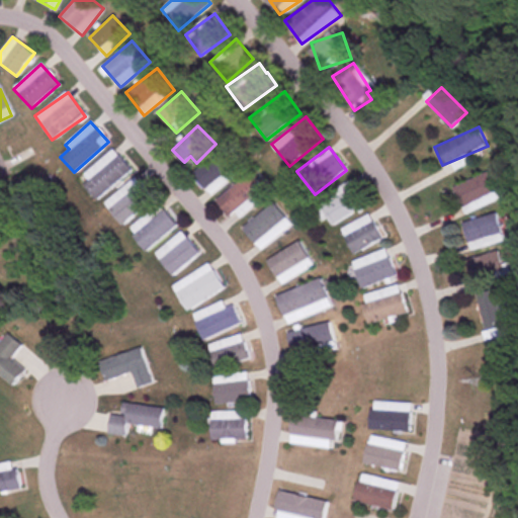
[(241,171),(225,149),(192,172),(208,194),(241,171)]
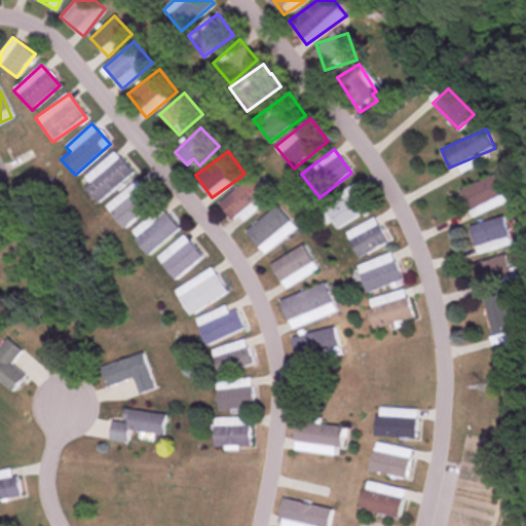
[(80,184),(98,204),(134,174),(117,153),(80,184)]
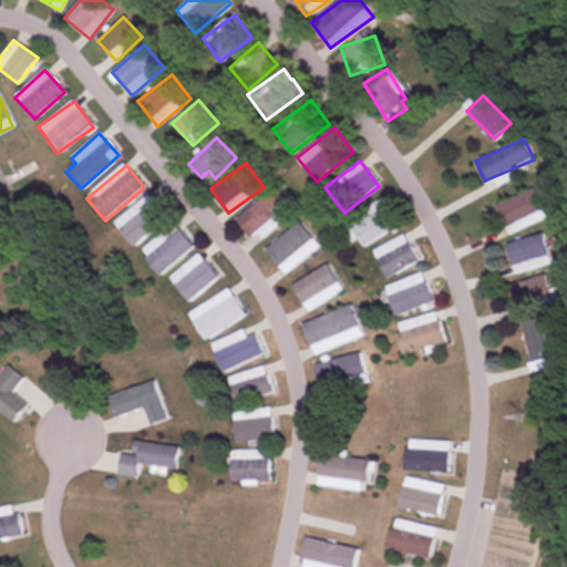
[(540,218),(538,213),(545,210),(537,188),(496,204),(506,232),(540,218)]
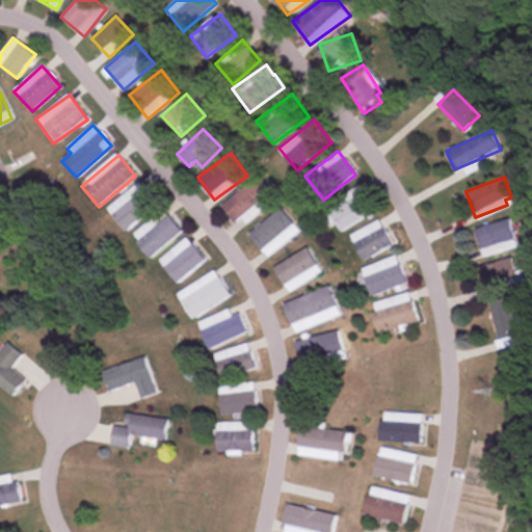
[(231,221),(247,214),(248,215),(272,205),(262,181),(220,200),(231,221)]
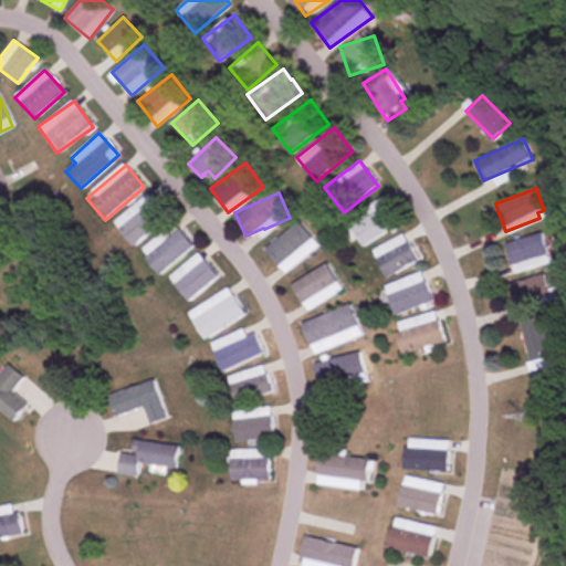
[(168,217),(149,194),(113,222),(133,245),(168,217)]
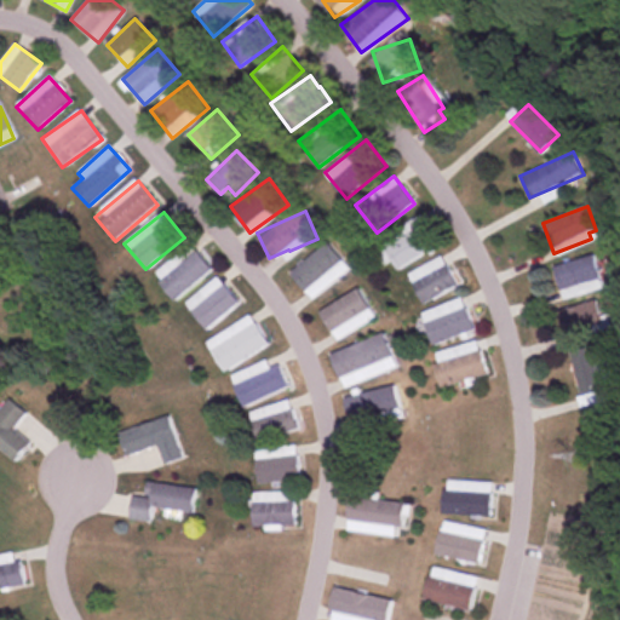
[(423,216),(380,239),(396,270),(440,247),(423,216)]
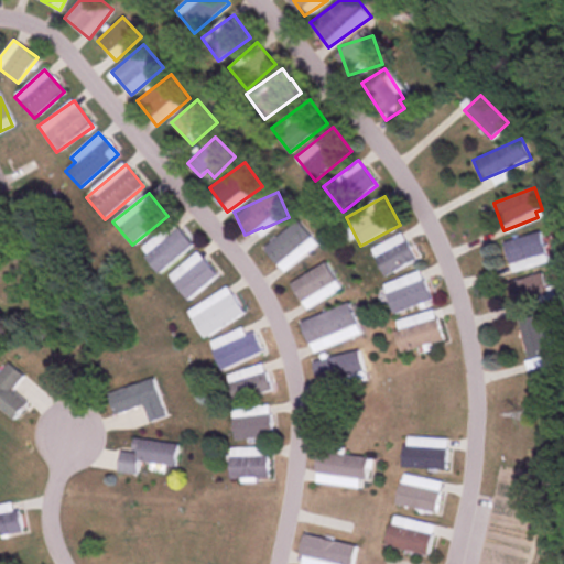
[(317,245),(299,220),(263,247),(282,272),(317,245)]
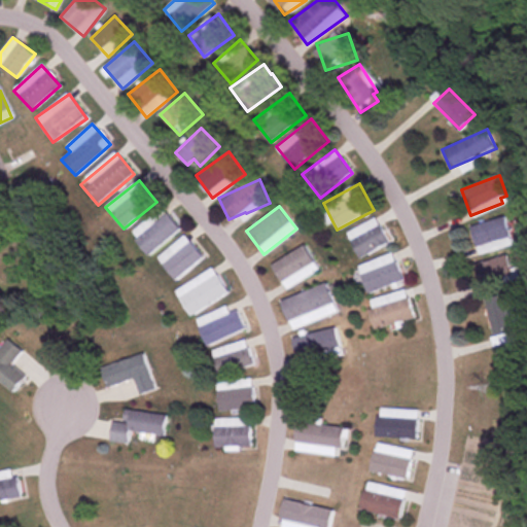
[(180,230),(162,208),(131,233),(148,255),(180,230)]
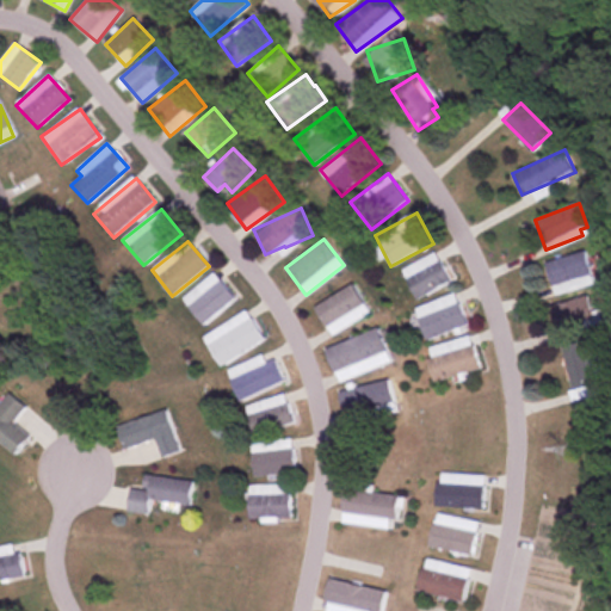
[(593,285),(586,252),(547,261),(554,295),(593,285)]
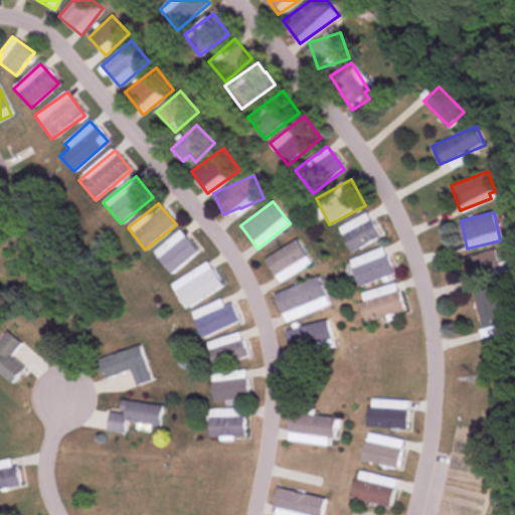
[(351,252),(380,238),(367,213),(338,227),(351,252)]
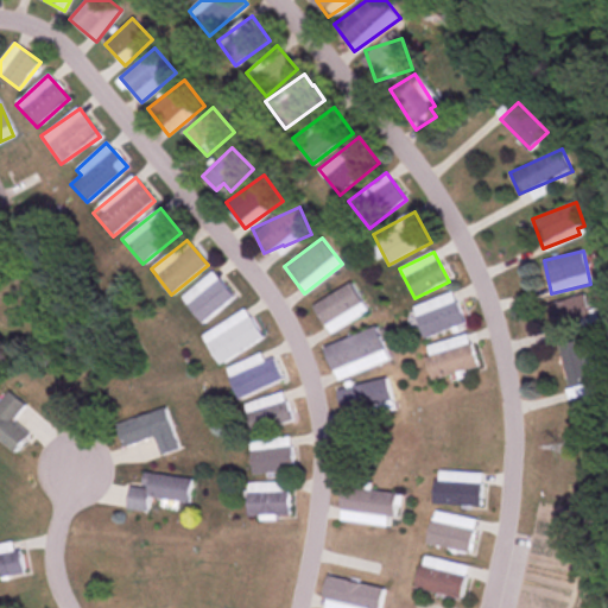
[(234,296),(211,272),(182,301),(204,324),(234,296)]
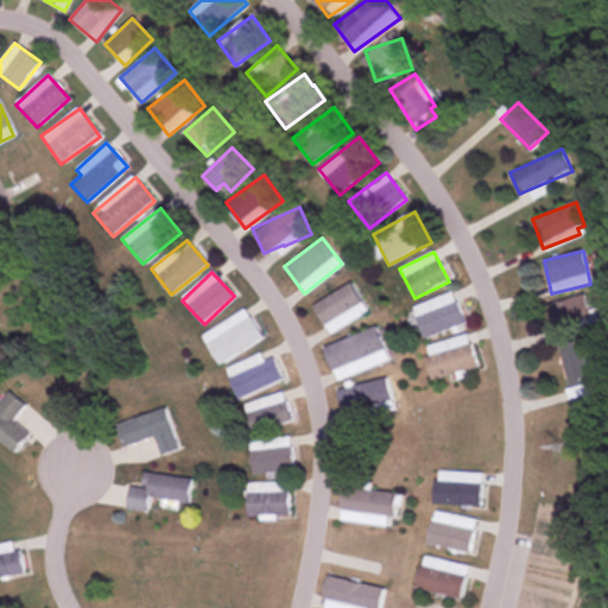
[(314,305),(329,333),(368,311),(352,283),(314,305)]
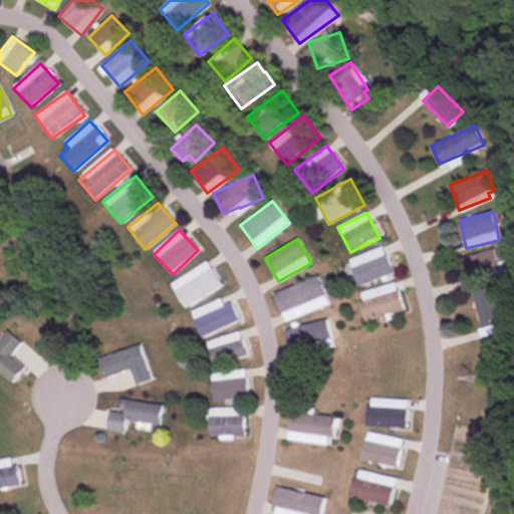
[(360,287),(393,273),(381,247),(348,261),(360,287)]
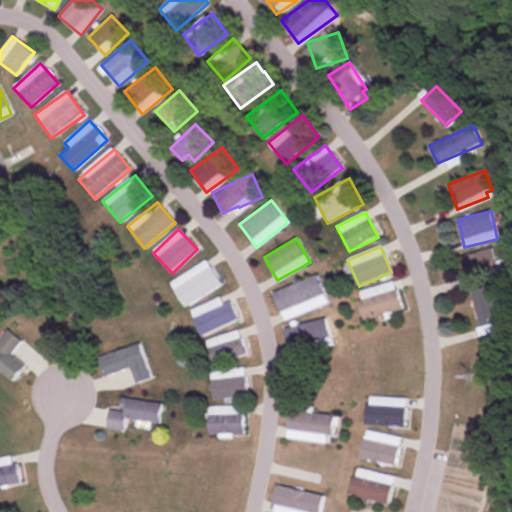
[(499,272),(493,250),(465,257),(471,279),(499,272)]
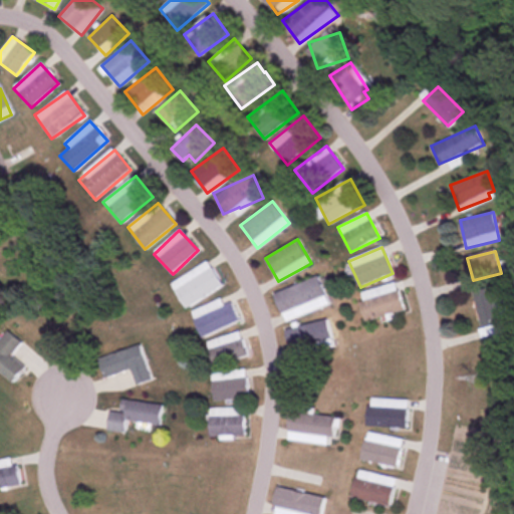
[(171,284),(186,308),(222,285),(208,261),(171,284)]
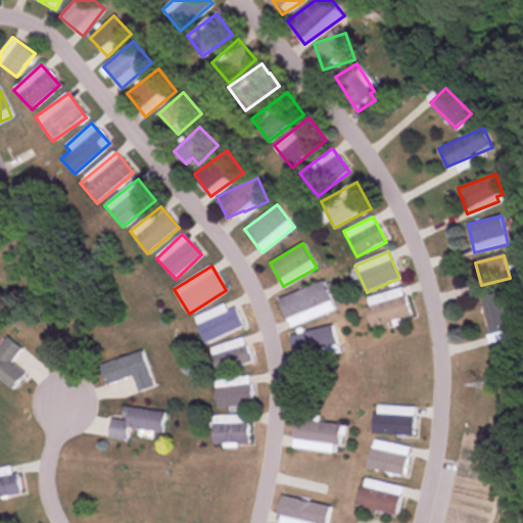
[(279,298),(289,327),(334,311),(324,282),(279,298)]
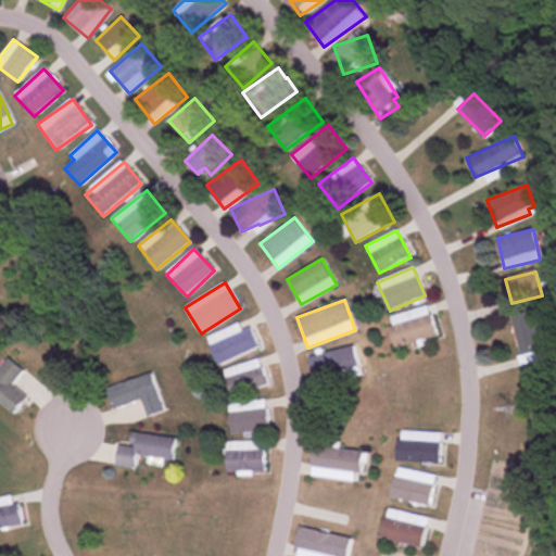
[(436,337),(428,307),(388,318),(395,348),(436,337)]
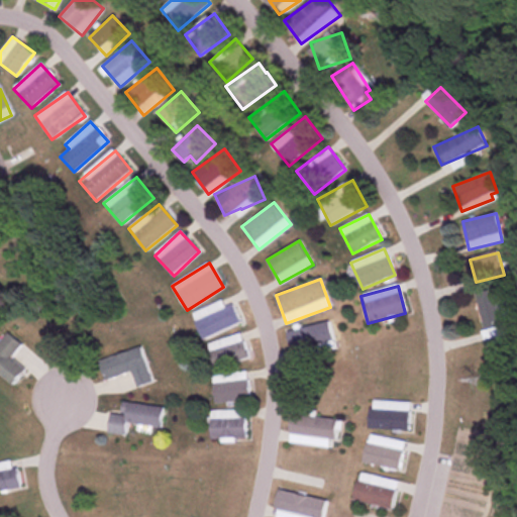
[(496,290),(476,294),(485,339),(505,335),(496,290)]
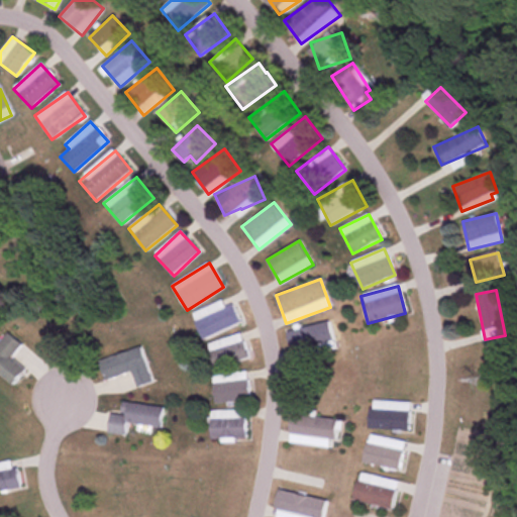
[(192,313),(203,339),(240,323),(232,304),(224,307),(221,301),(192,313)]
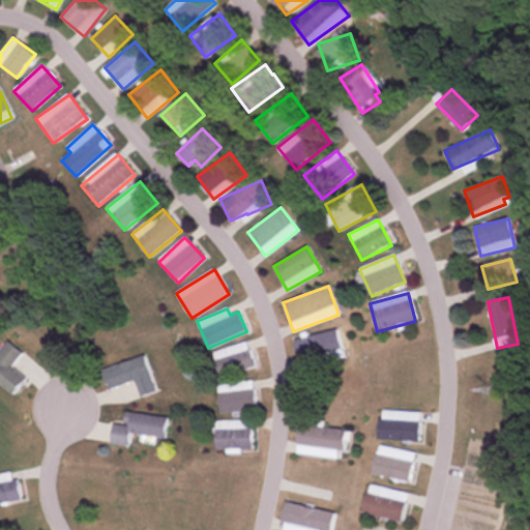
[(342,350),(336,330),(293,341),(298,359),(342,350)]
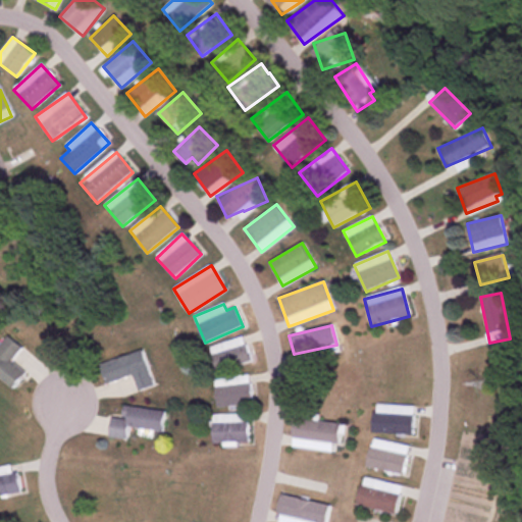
[(0,380),(10,389),(23,374),(9,362),(20,349),(7,336),(0,345),(0,380)]
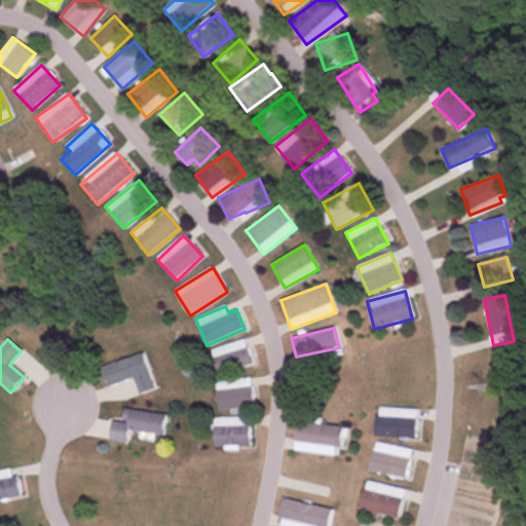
[(252,366),(247,340),(212,348),(218,374),(252,366)]
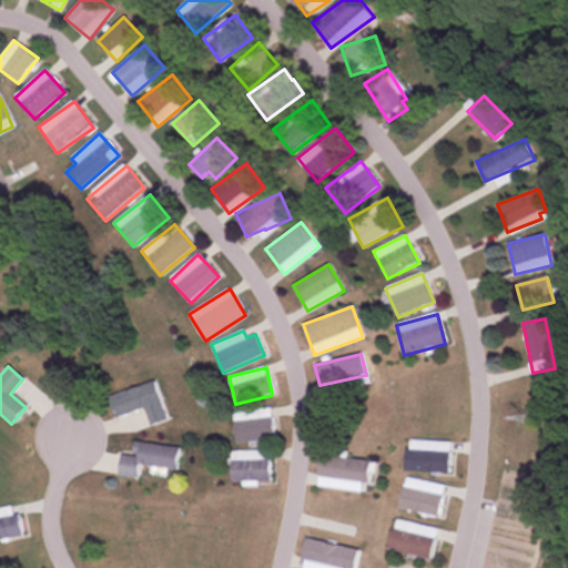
[(166,421),(154,382),(108,397),(114,418),(143,408),(150,426),(166,421)]
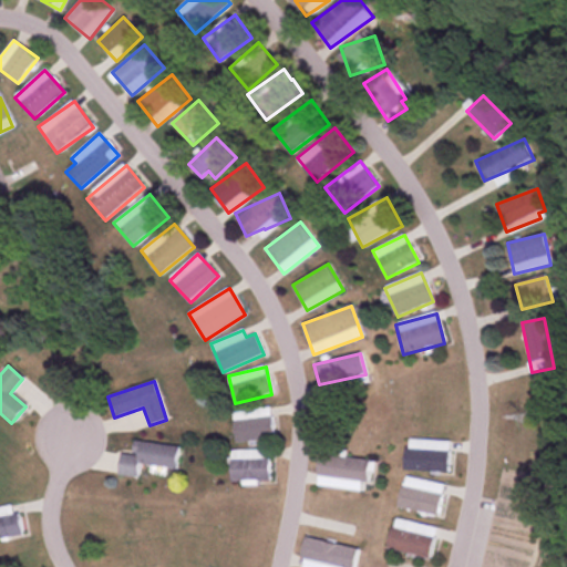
[(270,408),(233,412),(236,443),(275,437),(270,408)]
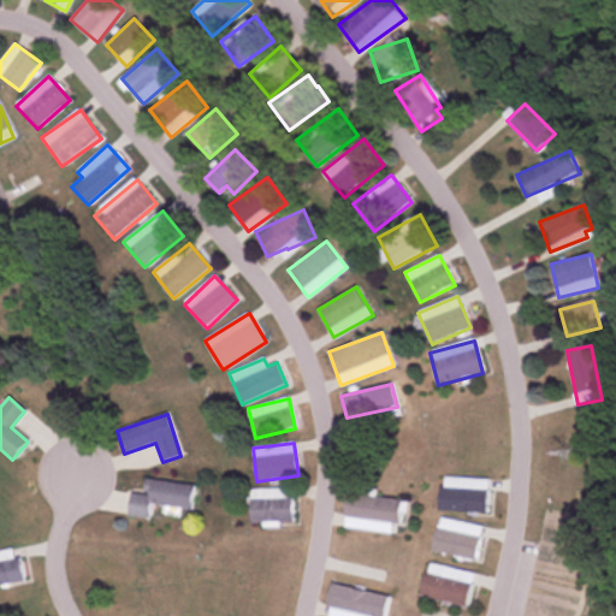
[(489,480),(440,479),(439,511),(487,513),(489,480)]
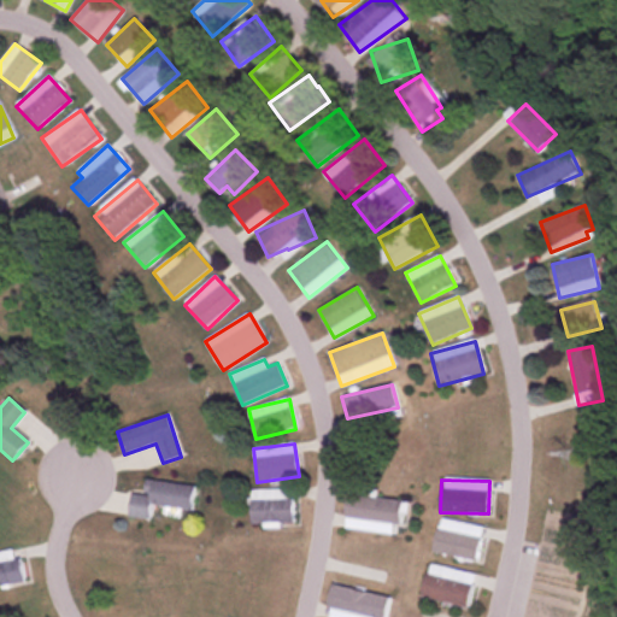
[(195,487),(146,481),(144,495),(130,494),(128,517),(151,519),(152,506),(192,511),(195,487)]
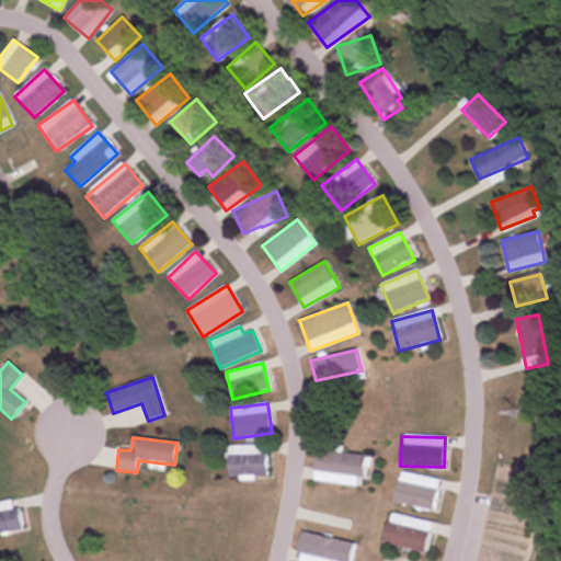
[(227,446),(227,476),(266,476),(266,446),(227,446)]
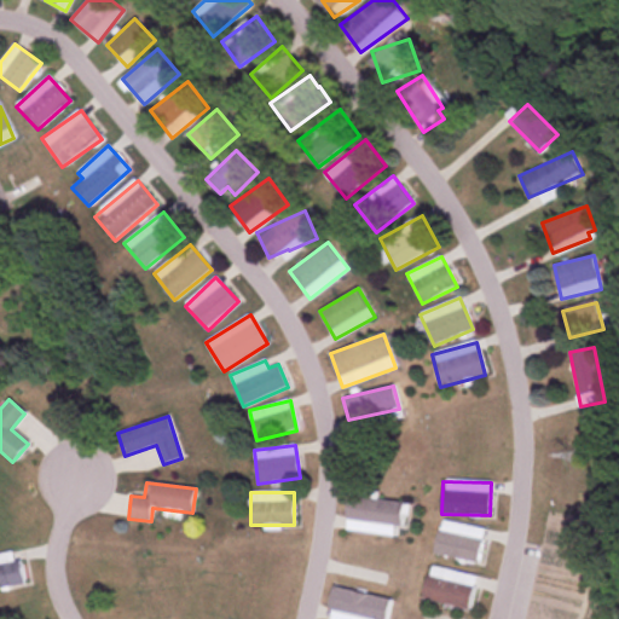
[(346,531),(400,536),(404,502),(350,496),(346,531)]
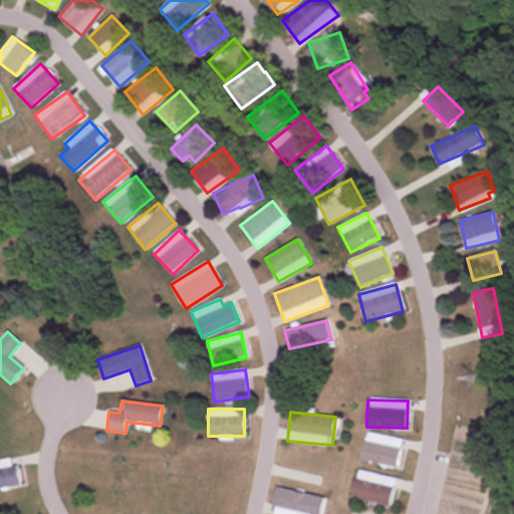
[(404,441),(366,433),(360,460),(398,468),(404,441)]
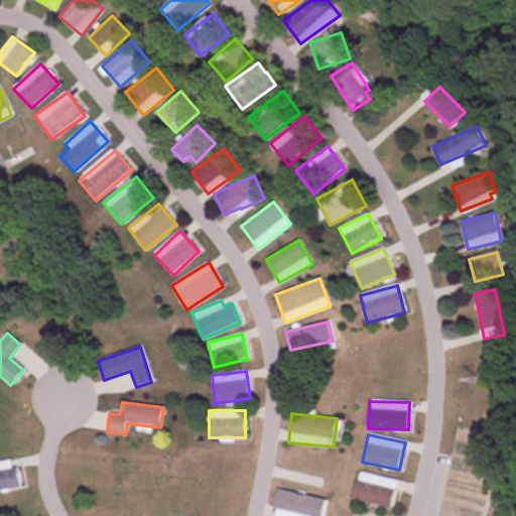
[(0,463),(0,490),(15,490),(15,463),(0,463)]
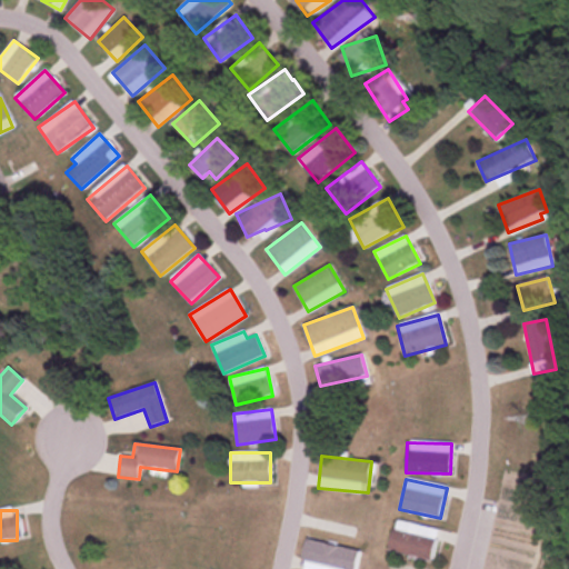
[(432,561),(440,531),(396,520),(389,550),(432,561)]
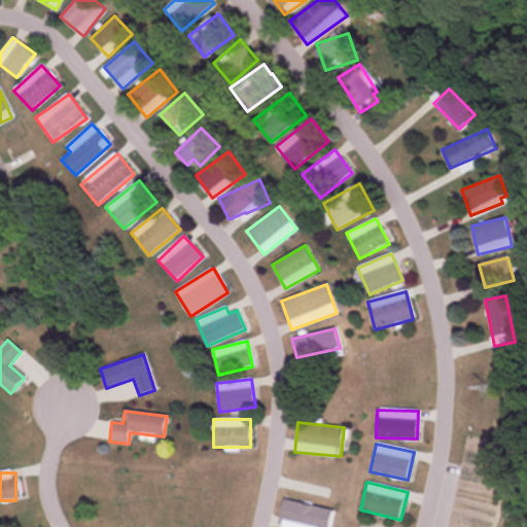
[(281,526),(304,526),(305,526),(328,526),(332,510),(284,499),(279,526),(281,526)]
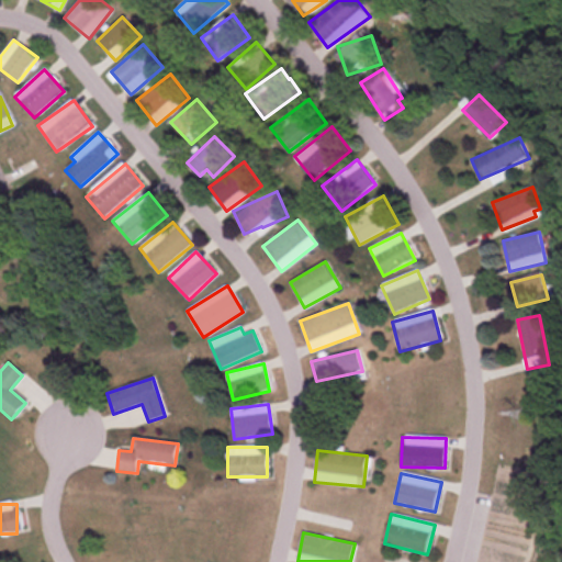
All buildings are outlined.
